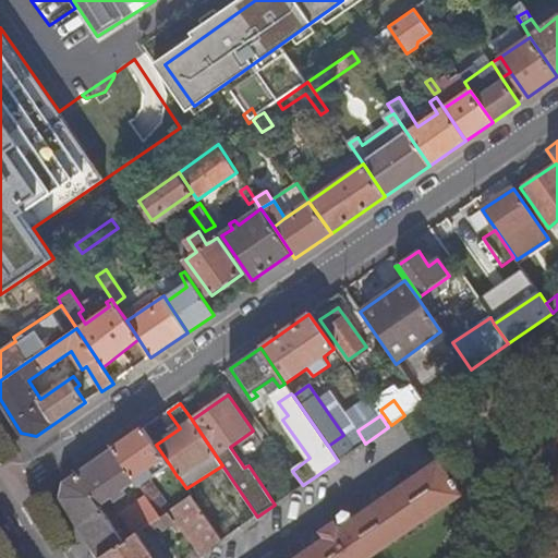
[(343,435),(328,446),(338,461),(365,444),(358,431),(354,427),(343,435)]
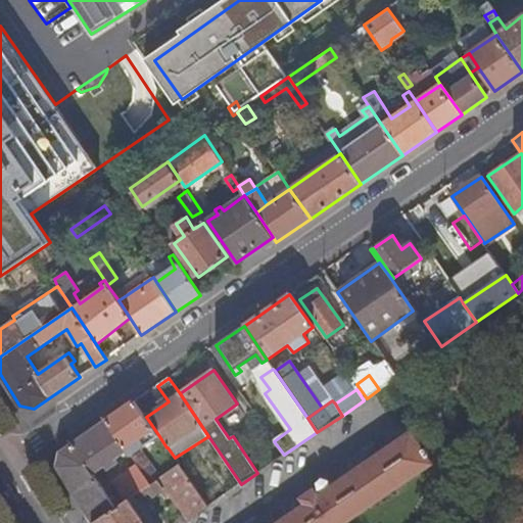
[(135,401),(106,421),(127,449),(131,456),(159,436),(146,417),(135,401)]
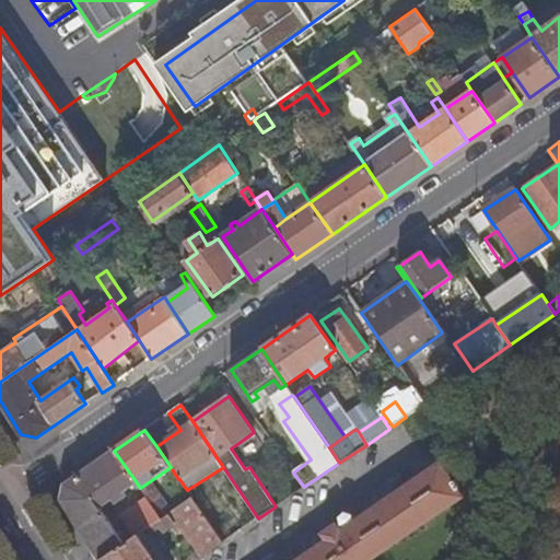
[(136,481),(114,451),(66,485),(62,501),(100,559),(102,559),(129,540),(126,536),(121,539),(100,506),(112,499),(114,503),(126,494),(123,490),(136,481)]
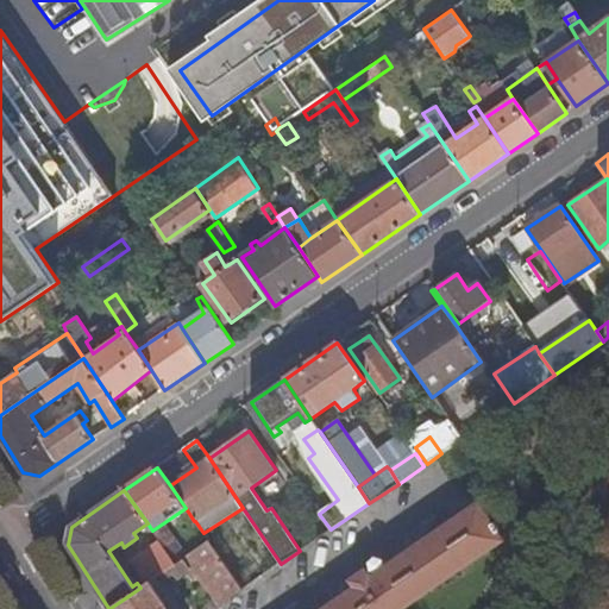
[(401,608),(525,525),(502,493),(482,507),(479,503),(371,578),(366,570),(352,581),(358,588),(325,608),(401,608)]
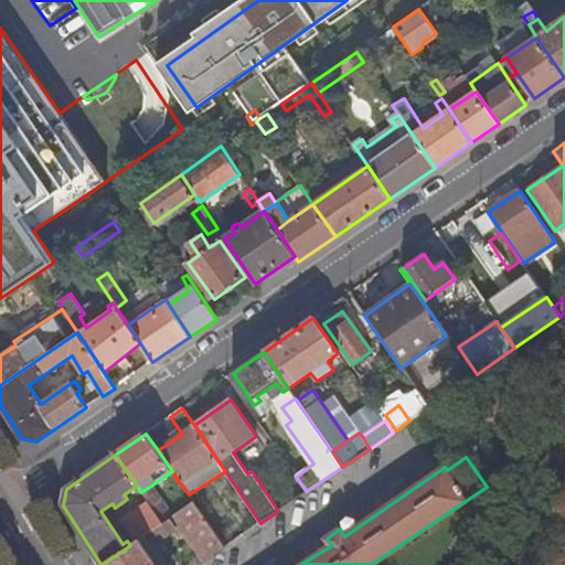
[(152,489),(144,494),(149,503),(162,523),(172,516),(152,489)]
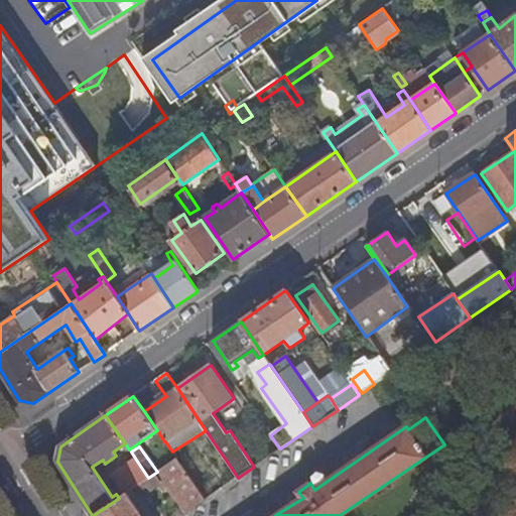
[(170,487),(188,513),(207,501),(176,458),(157,472),(148,478),(137,486),(143,495),(160,484),(165,491),(170,487)]
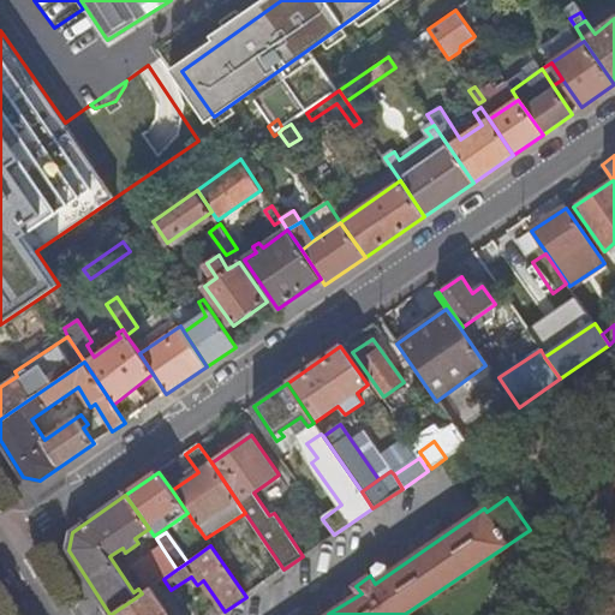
[(135,567),(149,589),(151,587),(163,579),(177,569),(162,548),(135,567)]
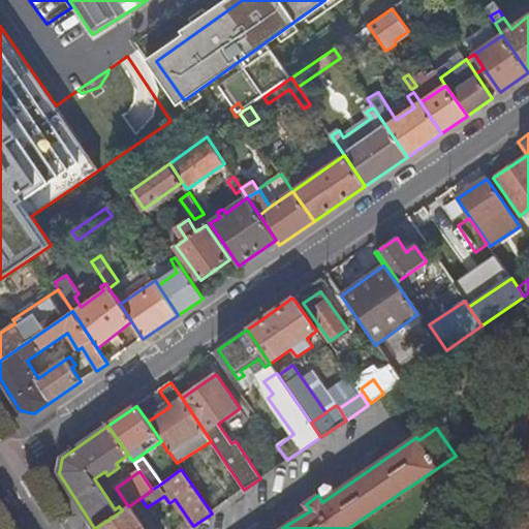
[(122,510),(96,528),(147,528),(130,505),(128,506),(122,510)]
